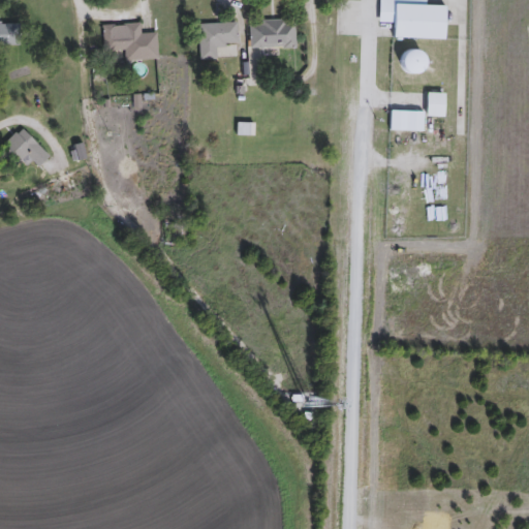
[(425,0),(425,5),(446,6),(446,39),(394,38),(394,24),(378,24),(378,0),(425,0)]
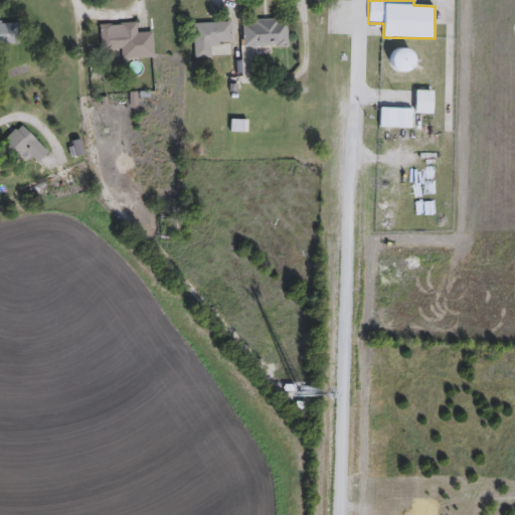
[(288,46),(242,47),(242,20),(287,20),(288,46)]
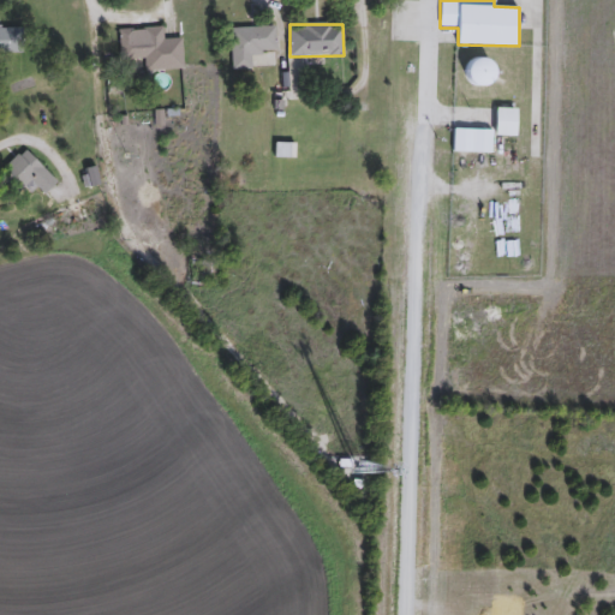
[(144,71),(144,59),(120,60),(118,30),(135,29),(135,37),(142,36),(142,28),(162,27),(162,40),(181,39),(183,70),(144,71)]
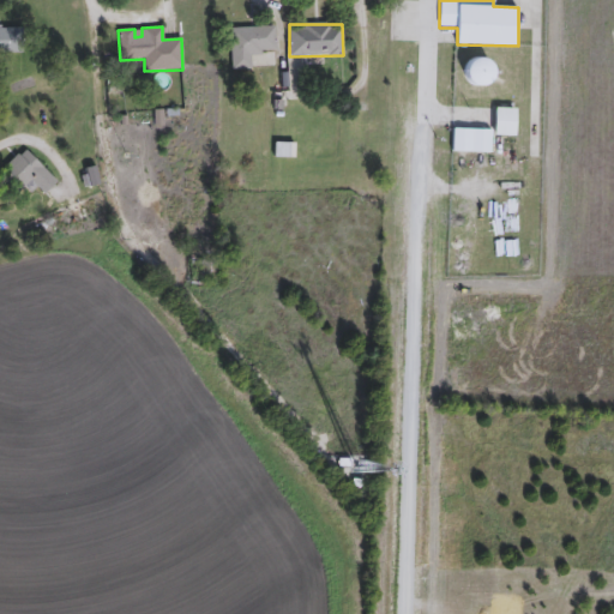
[(22,54),(0,54),(0,28),(22,28),(22,54)]
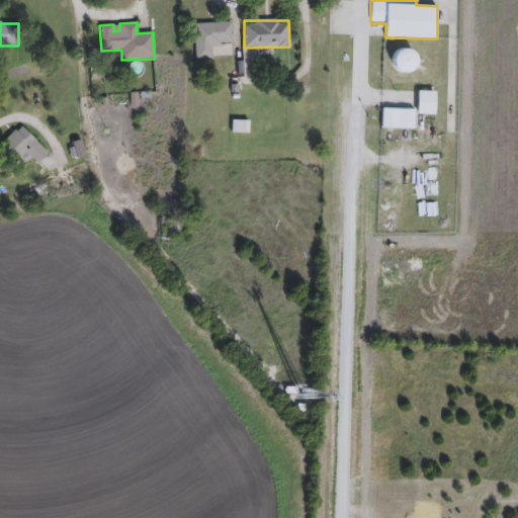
[(232,23),(232,45),(212,45),(212,59),(194,59),(194,23),(232,23)]
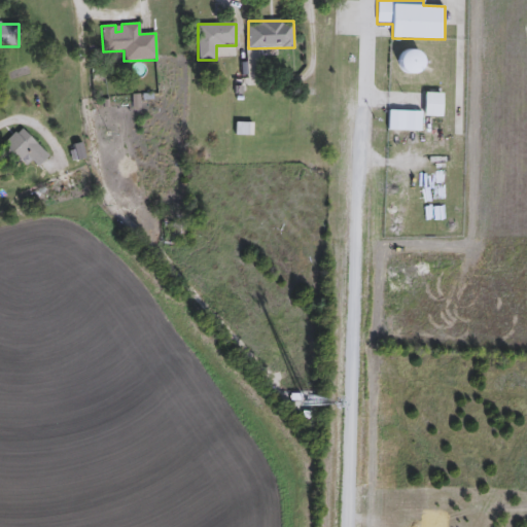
[(422,70),(418,73),(413,75),(408,75),(402,72),(399,68),(397,63),(397,58),(400,53),(403,49),(409,47),(414,47),(419,49),(423,54),(425,59),(425,65),(422,70)]
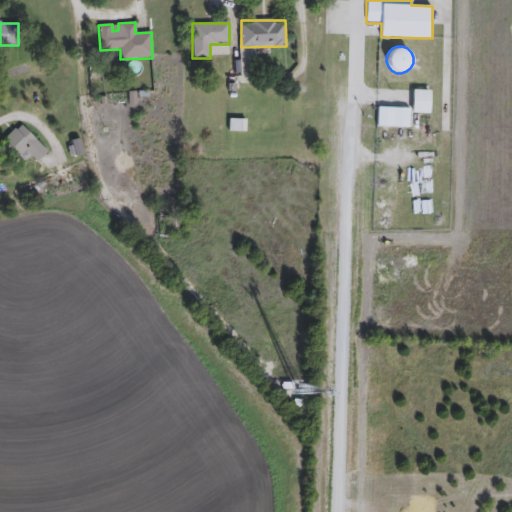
[(430,113),(414,113),(414,89),(430,89),(430,113)]
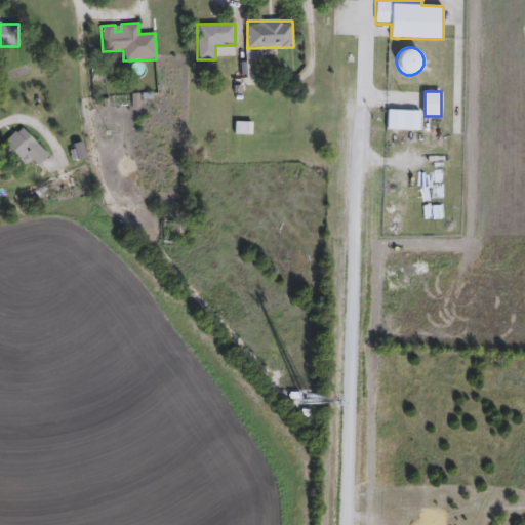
[(420,110),(420,130),(388,130),(388,110),(420,110)]
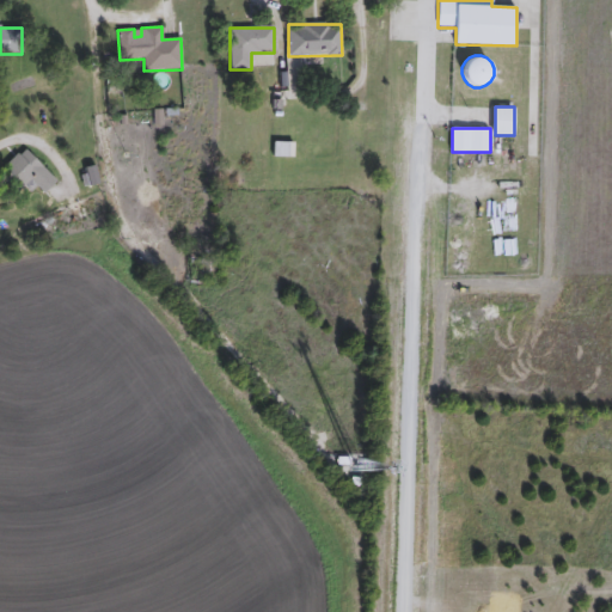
[(56,181),(44,194),(29,179),(24,184),(6,166),(24,148),(56,181)]
